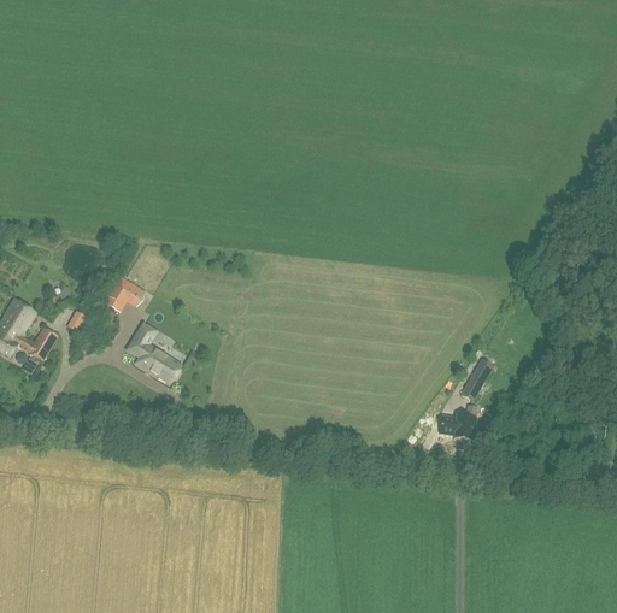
[(135,301),(142,288),(124,277),(117,289),(135,301)]
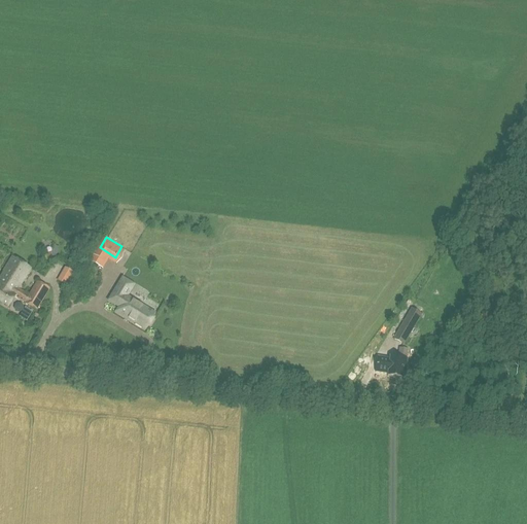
[(41,250),(43,257),(53,255),(50,248),(41,250)]
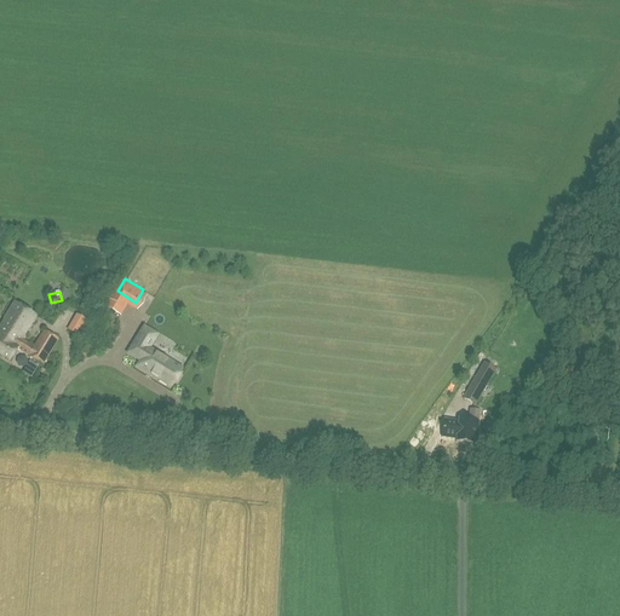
[(0,323),(22,337),(36,312),(15,299),(4,316),(5,316),(0,323)]
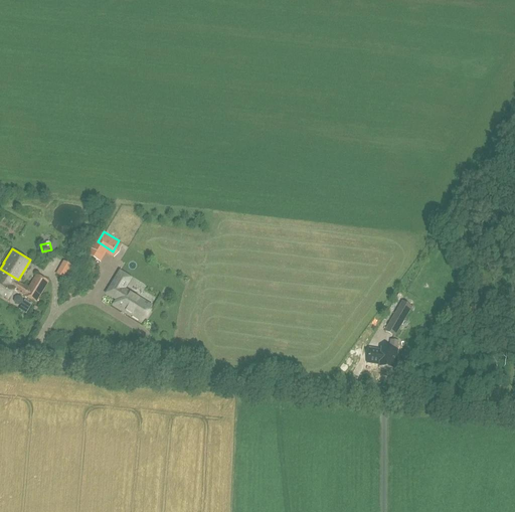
[(70,259),(60,270),(69,278),(78,267),(70,259)]
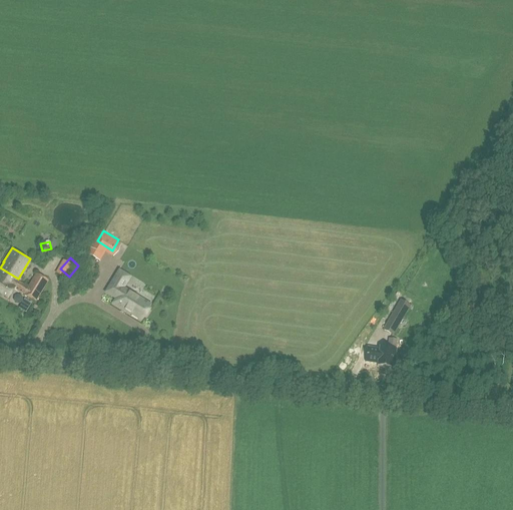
[(138,315),(148,300),(121,283),(128,272),(117,266),(104,288),(114,294),(111,298),(138,315)]
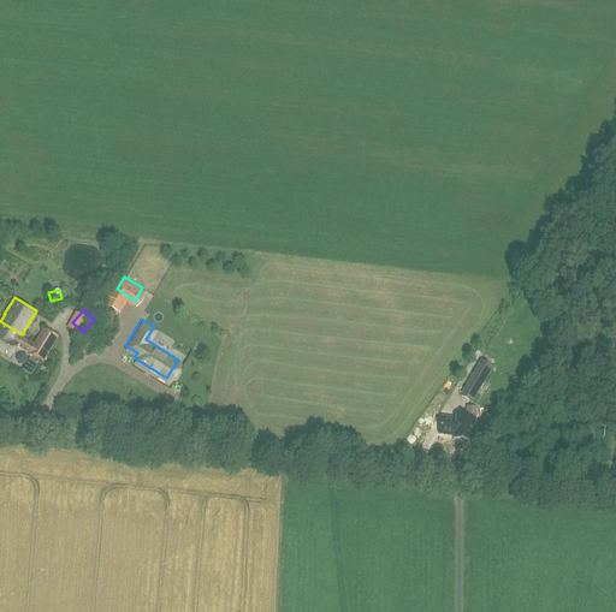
[(34,342),(22,334),(0,321),(0,349),(10,356),(17,344),(28,350),(28,351),(42,360),(48,350),(34,342)]
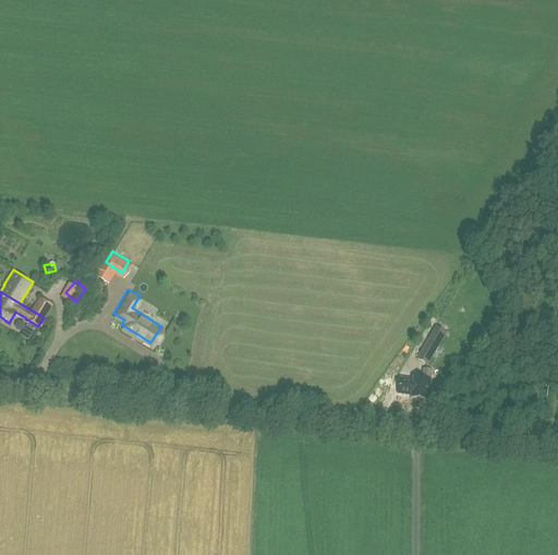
[(31,310),(44,317),(52,303),(39,296),(31,310)]
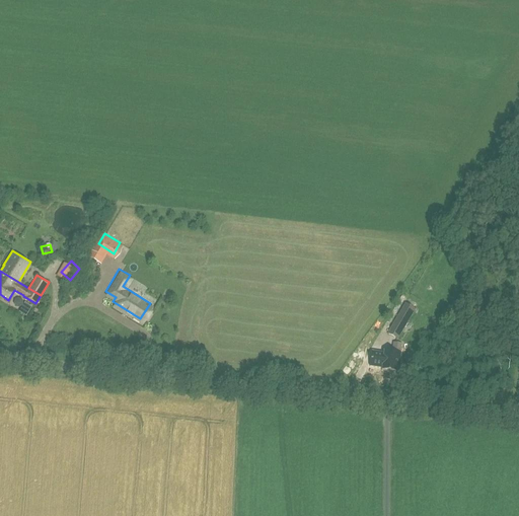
[(26,312),(31,304),(24,300),(19,308),(26,312)]
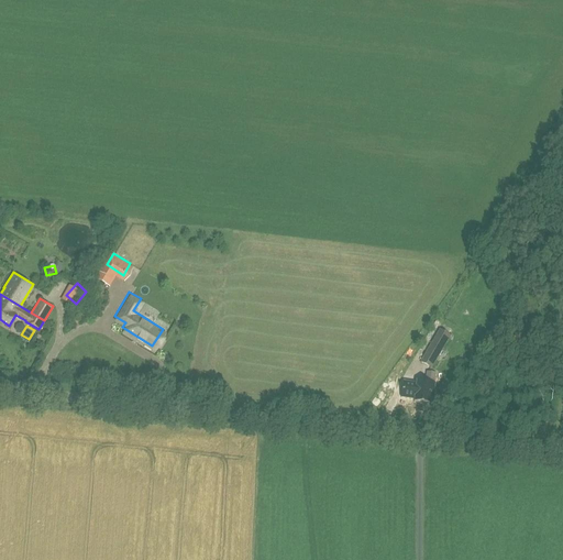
[(439,327),(420,359),(431,365),(450,333),(439,327)]
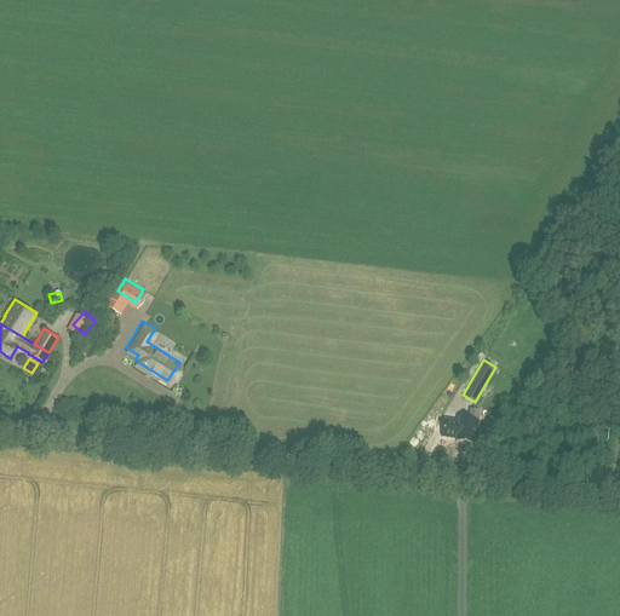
[(457,439),(477,442),(478,429),(480,419),(478,419),(480,408),(470,407),(469,418),(459,416),(457,439)]
